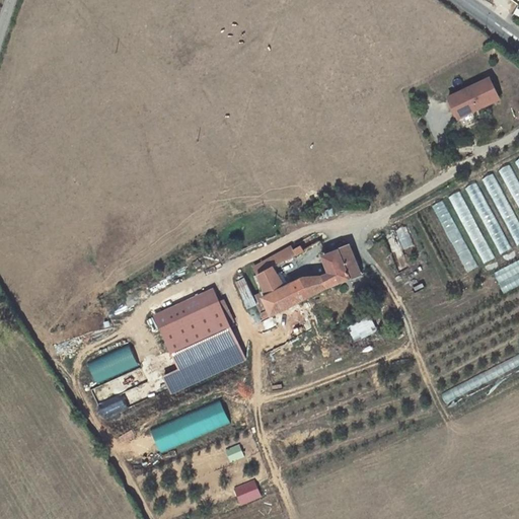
[(491,78),(449,97),(459,119),(501,98),(491,78)]
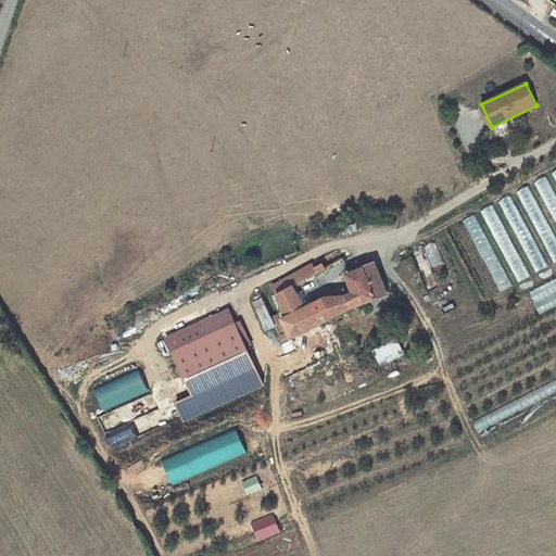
[(535,272),(555,261),(555,171),(551,174),(551,175),(533,184),(515,192),(515,193),(500,201),(516,234),(517,234),(535,272)]
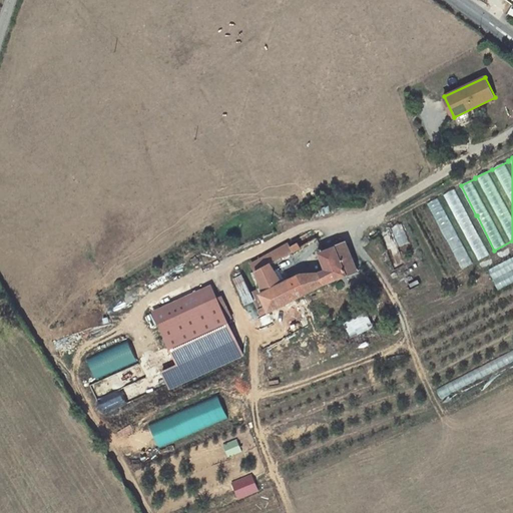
[(457,188),(446,193),(477,261),(487,255),(457,188)]
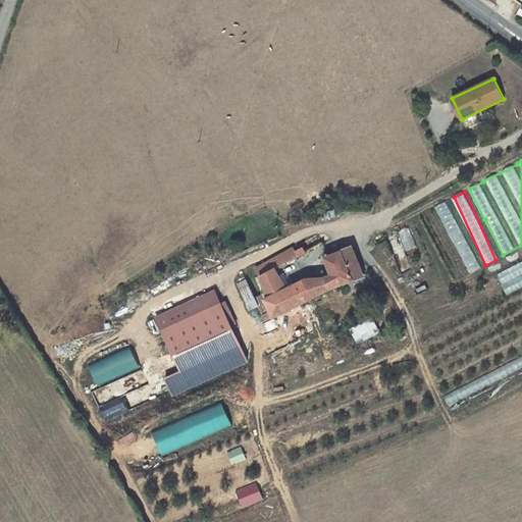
[(335,273),(331,274),(308,285),(305,279),(286,289),(274,269),(306,253),(303,247),(296,252),(297,254),(294,255),(291,250),(256,268),(260,277),(268,299),(265,300),(271,312),(273,318),(300,305),(328,291),(363,276),(353,248),(329,257),(335,273)]
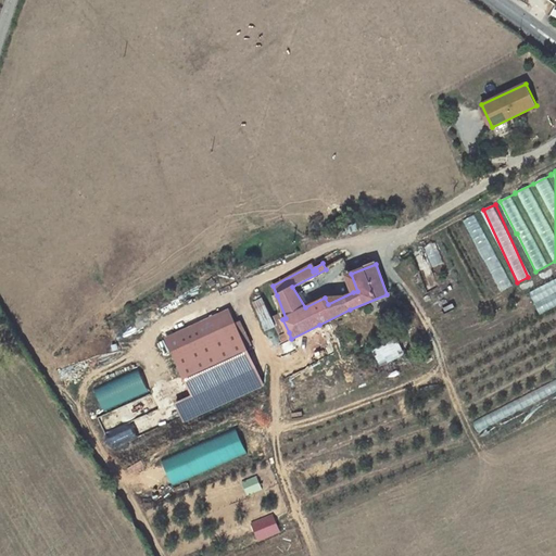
[(346,275),(353,292),(357,291),(351,274),(346,275)]
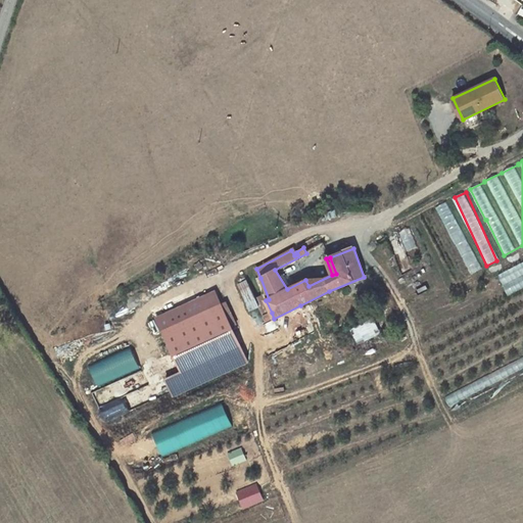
[(218,296),(209,300),(235,351),(241,348),(232,329),(222,306),(218,296)]
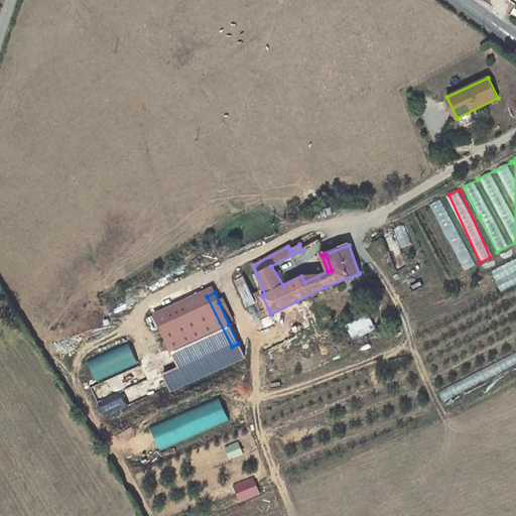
[(159,330),(178,371),(232,347),(207,296),(201,298),(206,308),(159,330)]
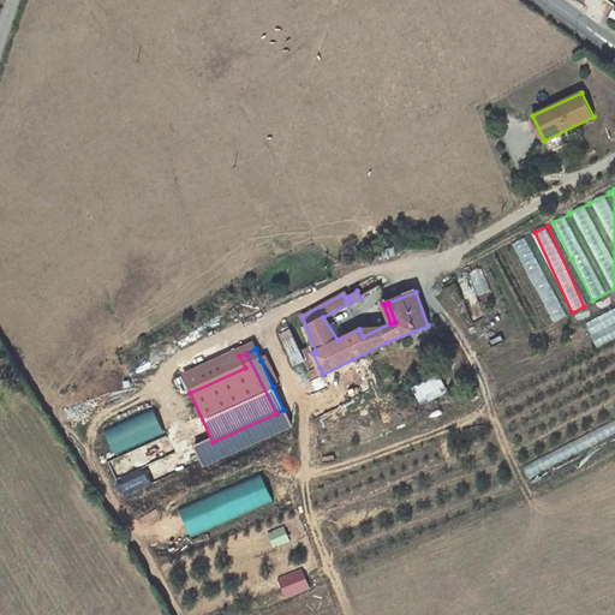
[(310,371),(320,368),(312,353),(303,357),(310,371)]
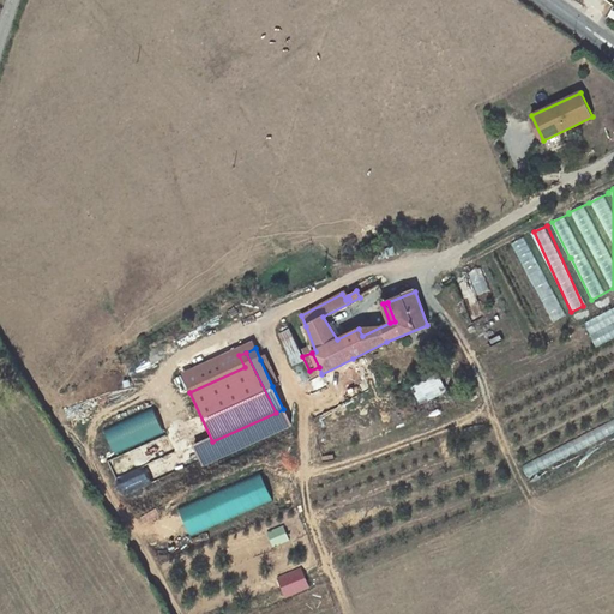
[(266,357),(260,360),(272,386),(278,384),(266,357)]
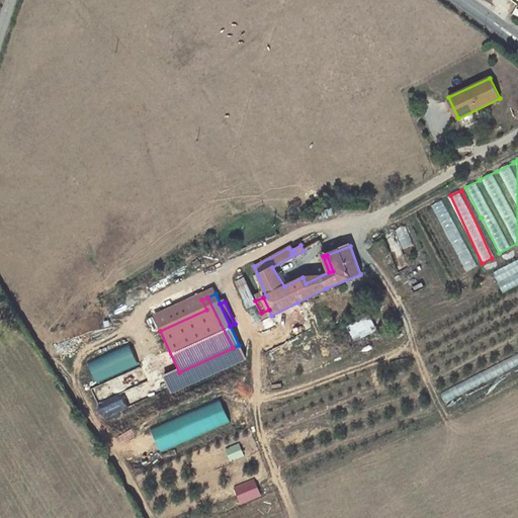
[(312,331),(297,303),(271,316),(259,321),(272,350),(312,331)]
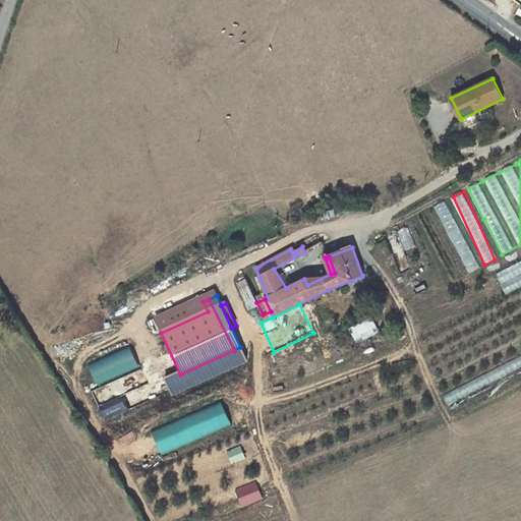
[(381,332),(374,317),(351,327),(356,342),(381,332)]
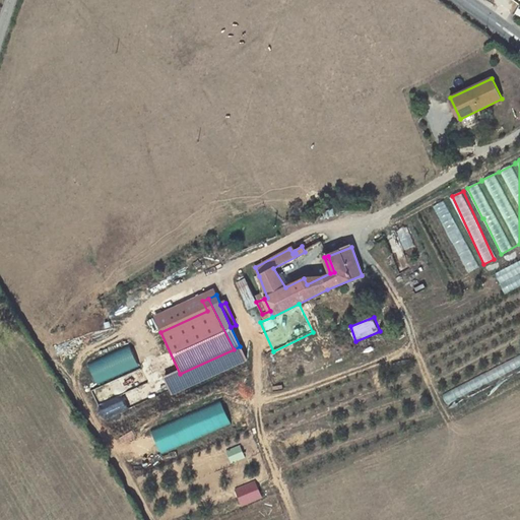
[(240,346),(234,349),(242,366),(248,363),(240,346)]
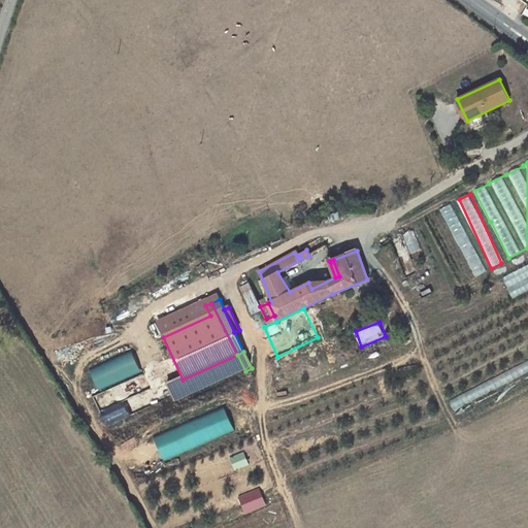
[(131,354),(89,373),(99,395),(141,375),(131,354)]
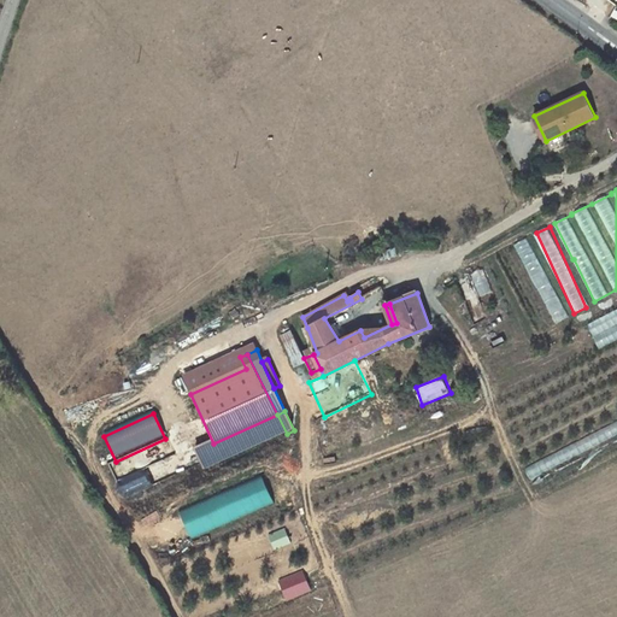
[(204,472),(287,434),(277,415),(213,444),(194,452),(204,472)]
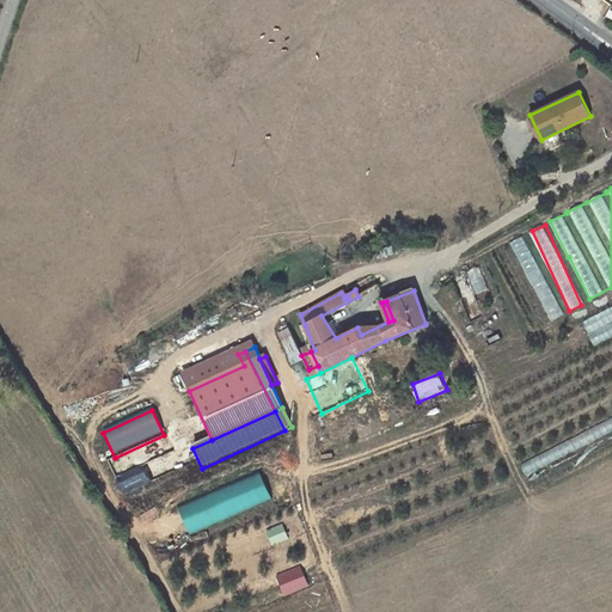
[(124,490),(184,464),(178,448),(117,475),(124,490)]
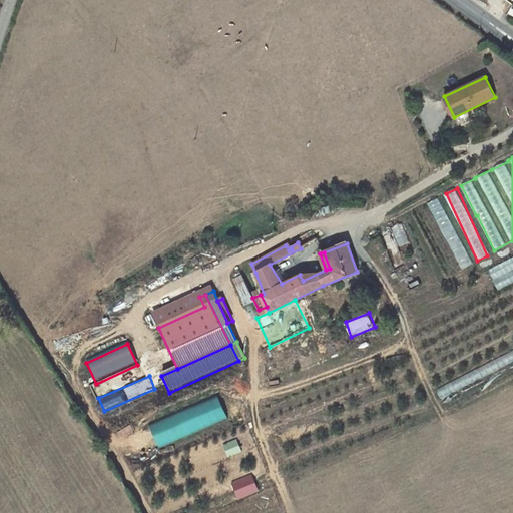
[(149,423),(159,446),(228,418),(218,395),(149,423)]
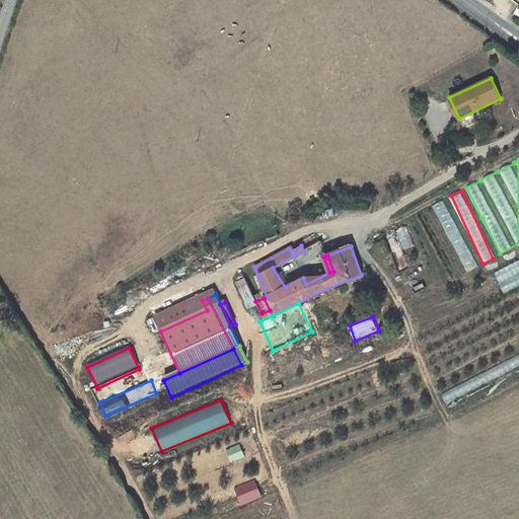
[(231,462),(244,457),(240,445),(226,450),(231,462)]
